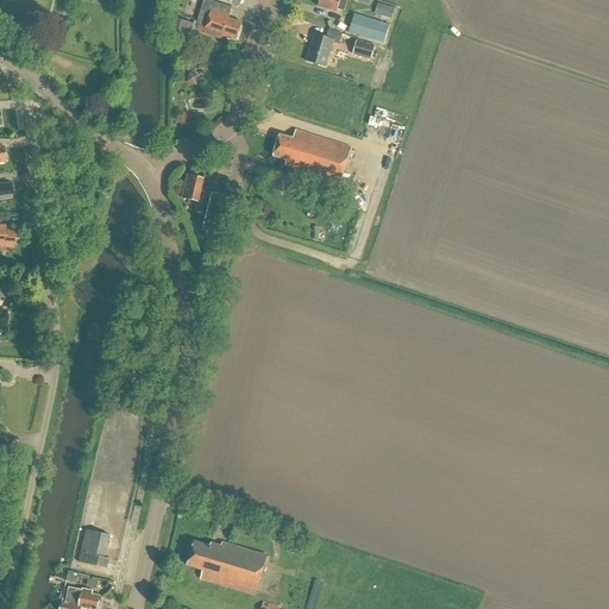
[(199,24),(196,31),(224,39),(224,38),(237,42),(243,23),(228,18),(232,7),(207,0),(203,0),(196,23),(199,24)]
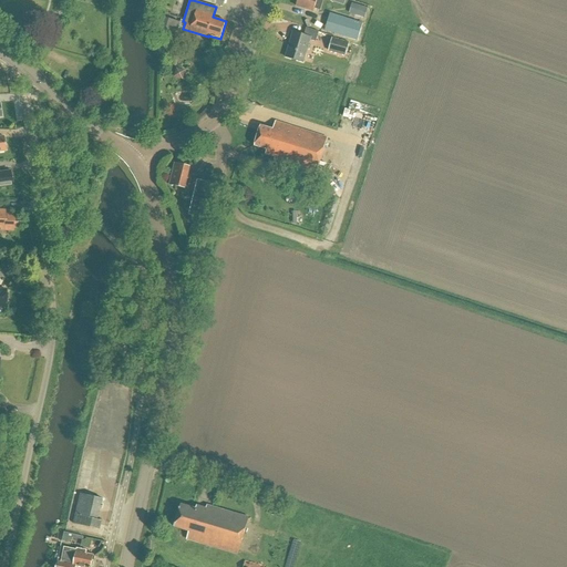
[(299,0),(297,7),(315,12),(315,9),(321,11),(325,0),(299,0)]
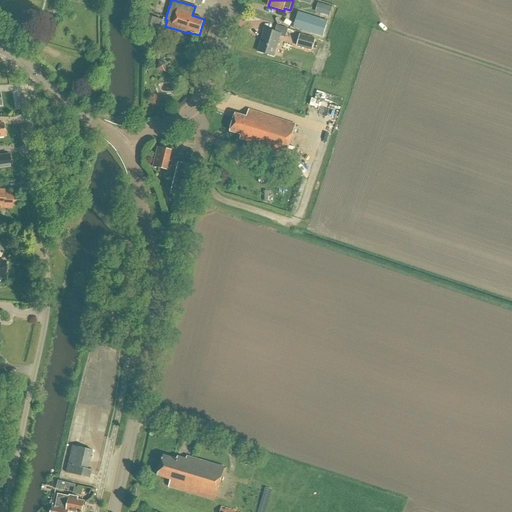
[(329,16),(332,6),(317,3),(314,13),(329,16)]
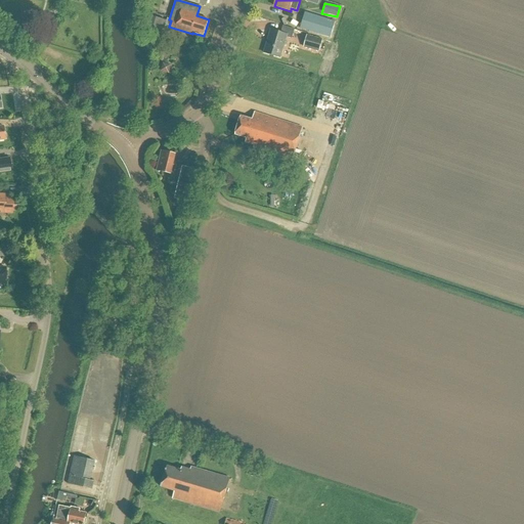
[(299,31),(331,37),(334,19),(302,14),(299,31)]
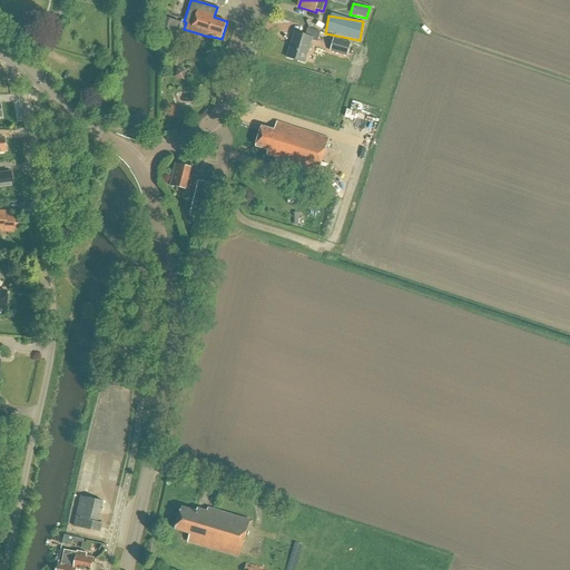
[(176,37),(180,22),(164,18),(159,32),(176,37)]
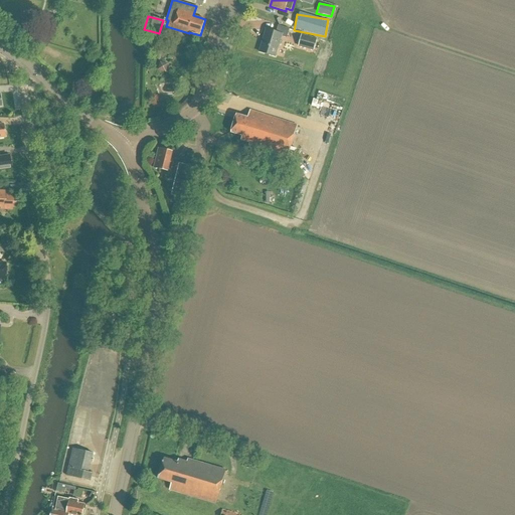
[(267,30),(260,52),(276,57),(282,38),(287,40),(290,30),(279,27),(277,33),(267,30)]
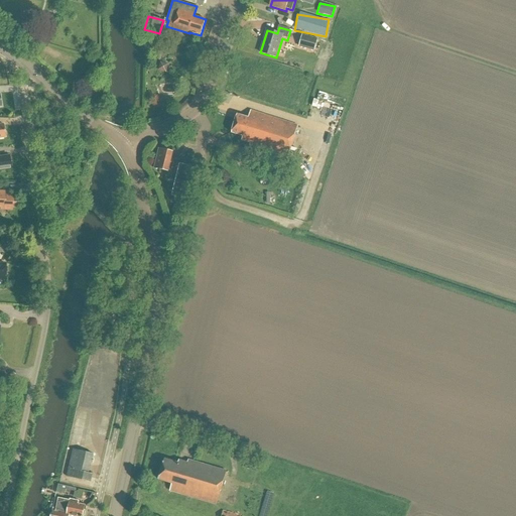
[(317,37),(303,33),(299,45),(314,49),(317,37)]
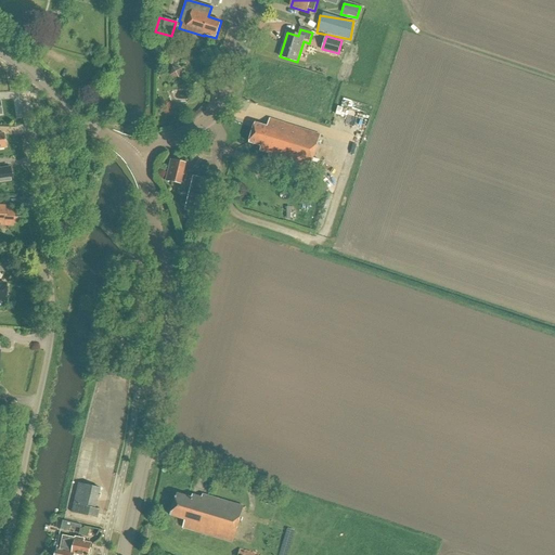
[(267,156),(275,159),(275,160),(309,171),(320,137),(269,119),(267,127),(255,124),(248,143),(260,146),(259,151),(268,154),(267,156)]
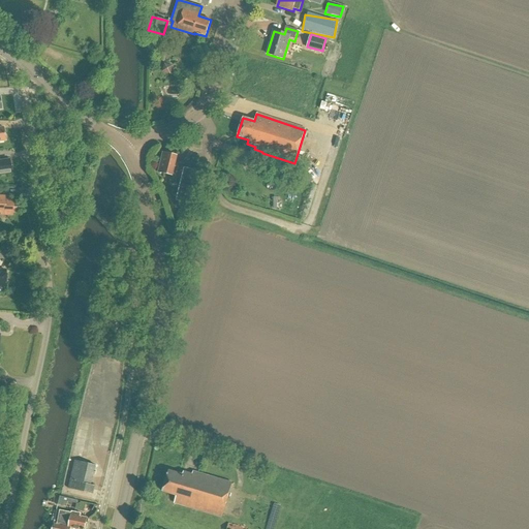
[(163,153),(159,173),(174,176),(178,157),(163,153)]
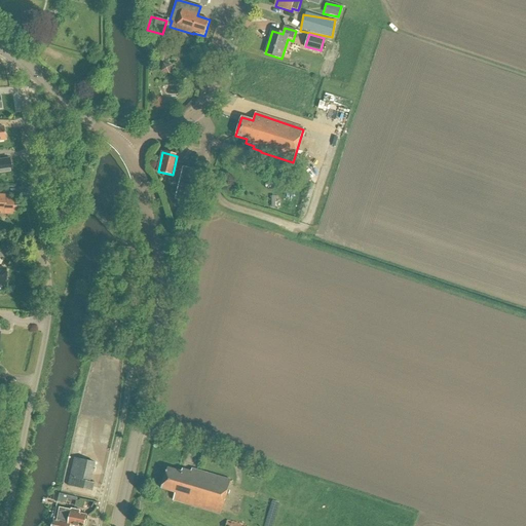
[(261,153),(258,162),(271,166),(274,157),(261,153)]
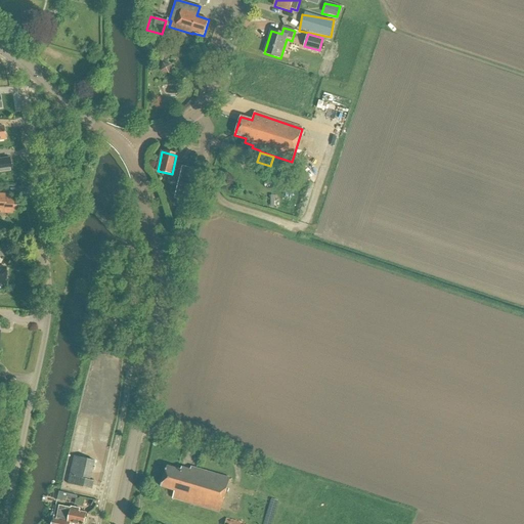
[(0,173),(11,172),(9,159),(0,160),(0,173)]
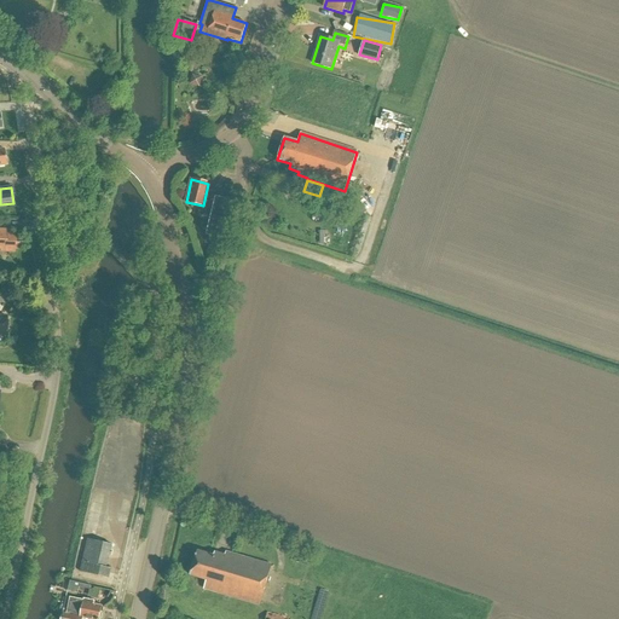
[(19,249),(19,238),(16,237),(16,236),(6,235),(6,230),(0,229),(0,252),(15,253),(15,249),(19,249)]
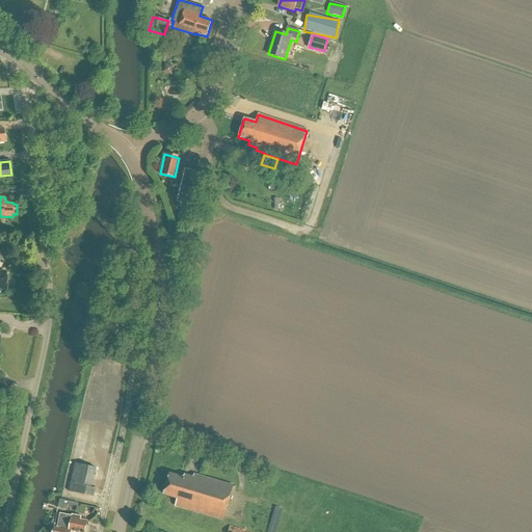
[(91,488),(97,469),(76,463),(70,491),(94,498),(96,489),(91,488)]
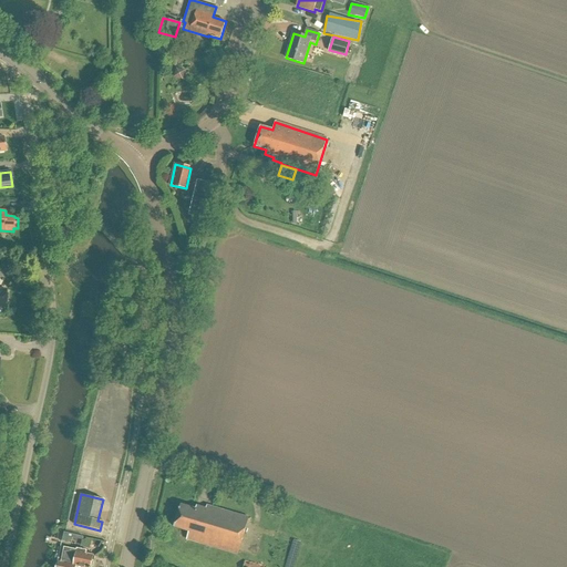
[(173,528),(187,533),(185,540),(237,556),(248,519),(205,506),(204,508),(195,506),(194,509),(181,505),(173,528)]
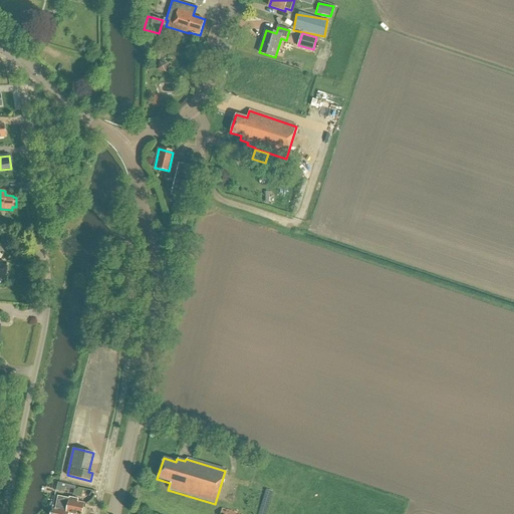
[(75,487),(58,483),(56,491),(65,493),(66,488),(75,490),(75,487)]
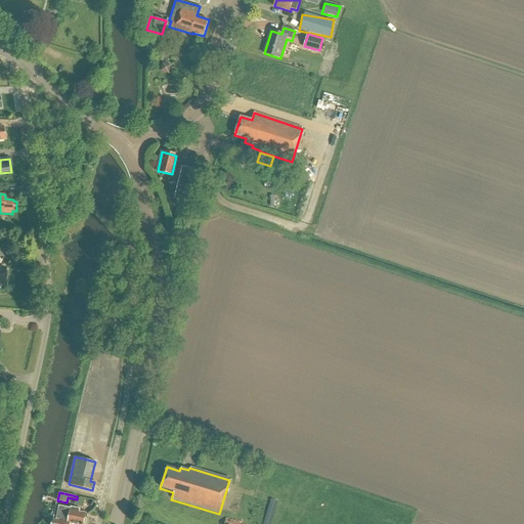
[(86,519),(87,514),(81,512),(81,509),(72,507),(72,509),(60,506),(60,507),(57,506),(53,523),(71,523),(72,523),(74,523),(86,523),(87,520),(86,519)]
